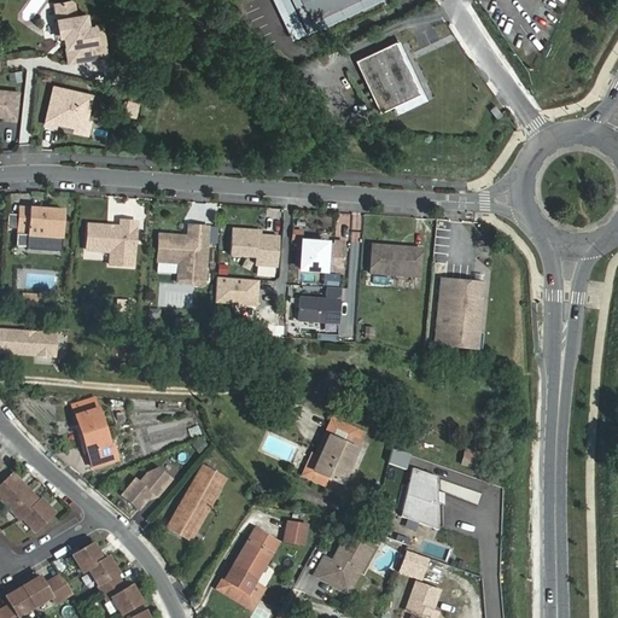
[(273,0),(292,39),(305,33),(290,0),(273,0)]
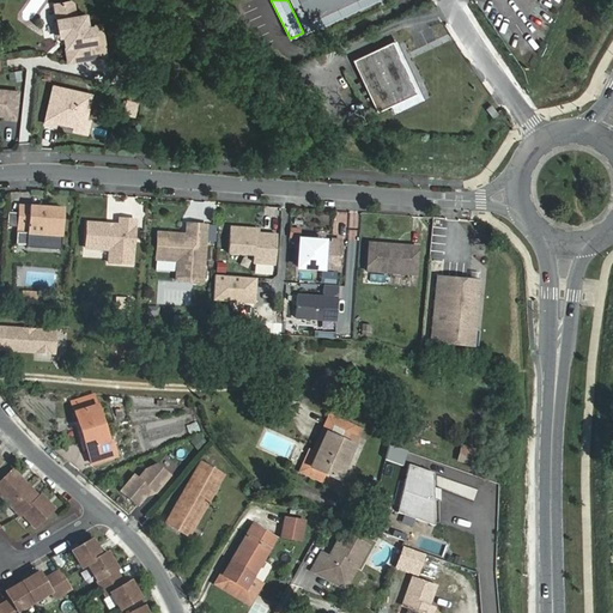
[(298,0),(309,22),(354,0),(298,0)]
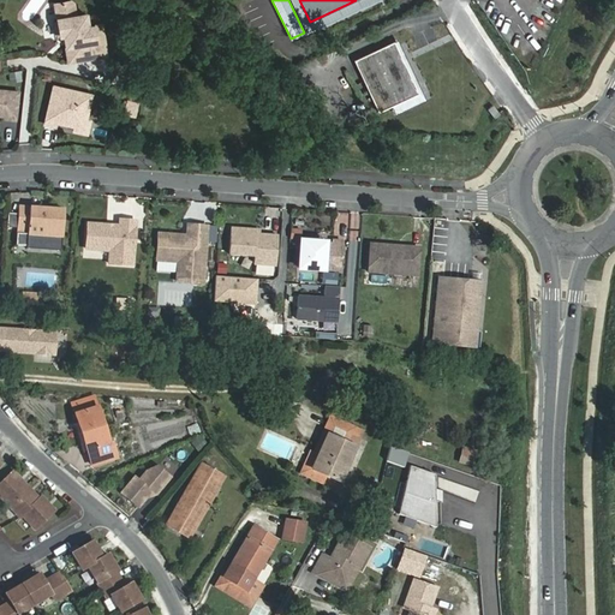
[(70,1),(55,4),(58,22),(54,23),(57,36),(65,35),(69,35),(70,40),(66,45),(70,63),(85,59),(84,57),(93,55),(93,58),(107,55),(101,24),(88,27),(87,15),(76,16),(73,4),(70,1)]
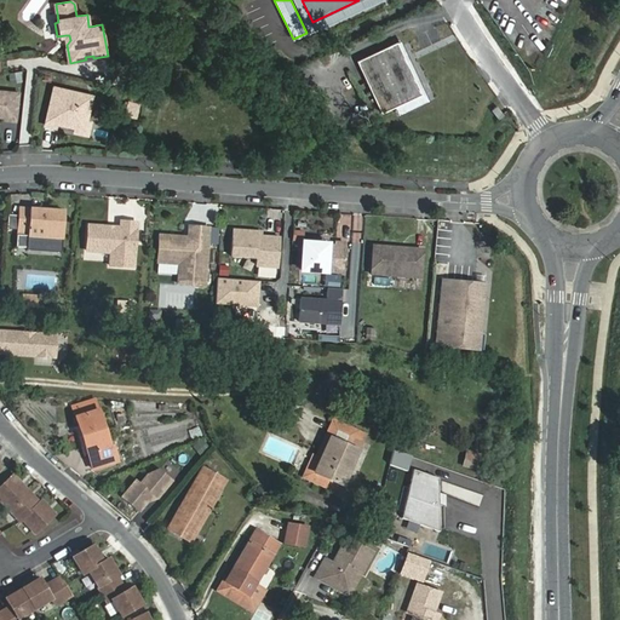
[(422,91),(396,39),(356,58),(382,110),(422,91)]
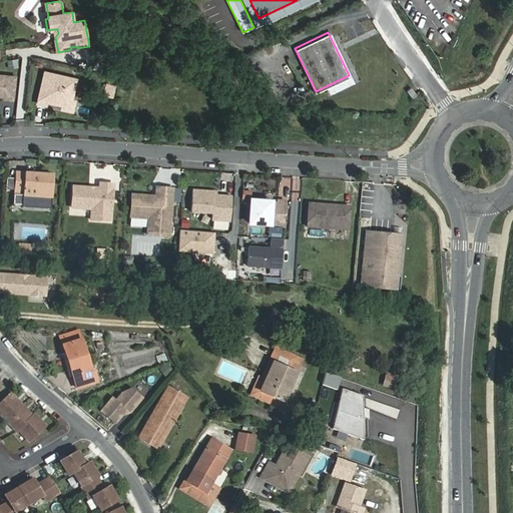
[(17,58),(8,60),(9,67),(18,66),(17,58)]
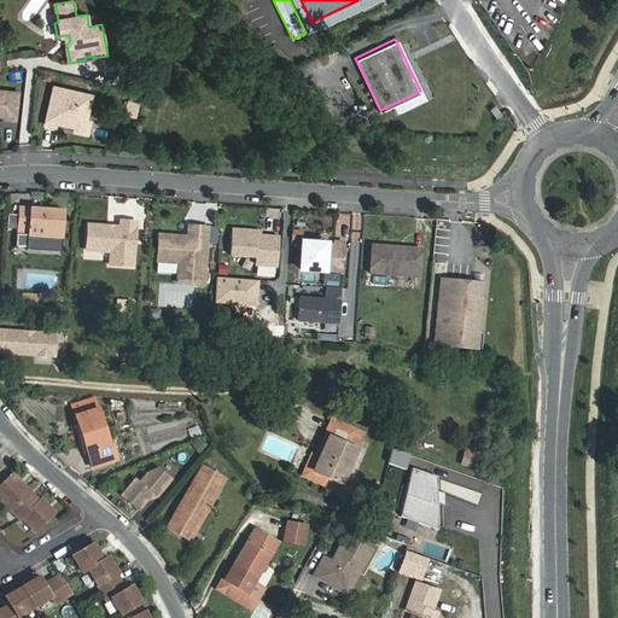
[(92,97),(53,87),(45,126),(56,128),(56,123),(76,128),(86,122),(92,97)]
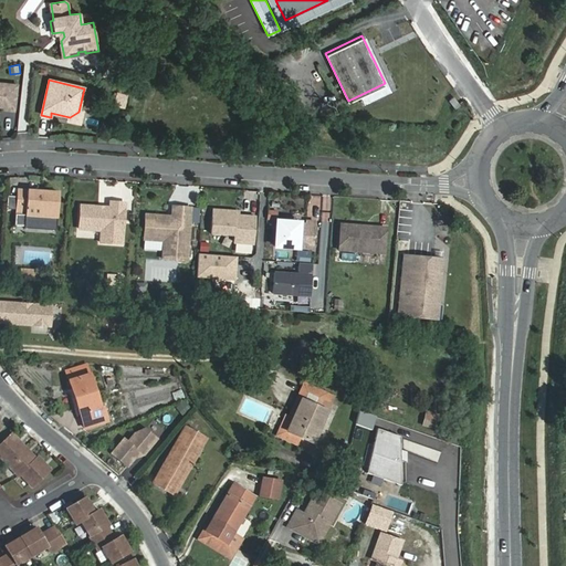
[(0,83),(0,105),(4,106),(4,109),(13,111),(17,85),(0,83)]
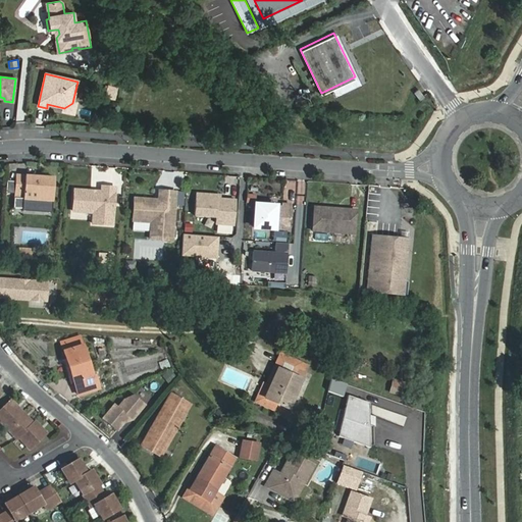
[(420,100),(424,97),(418,89),(414,92),(420,100)]
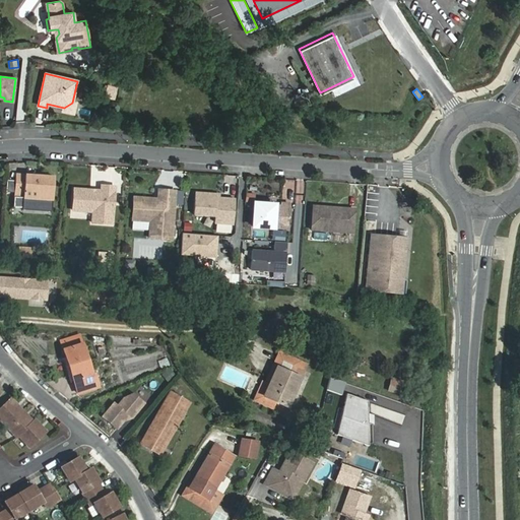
[(72,103),(64,108),(63,112),(73,114),(75,104),(72,103)]
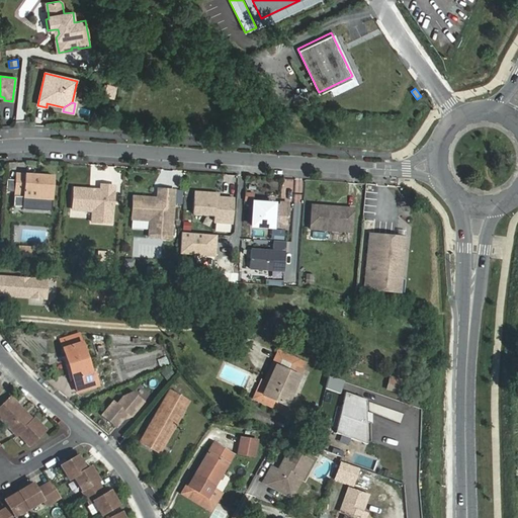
[(24,181),(16,180),(15,196),(53,198),(55,177),(25,175),(24,181)]
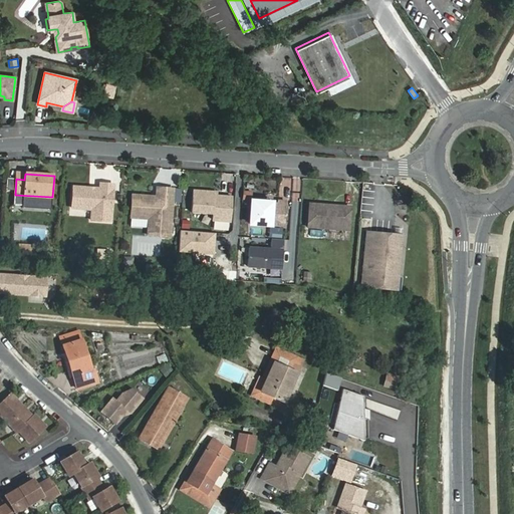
[(100,189),(73,187),(72,208),(92,210),(91,220),(110,222),(113,185),(100,184),(100,189)]
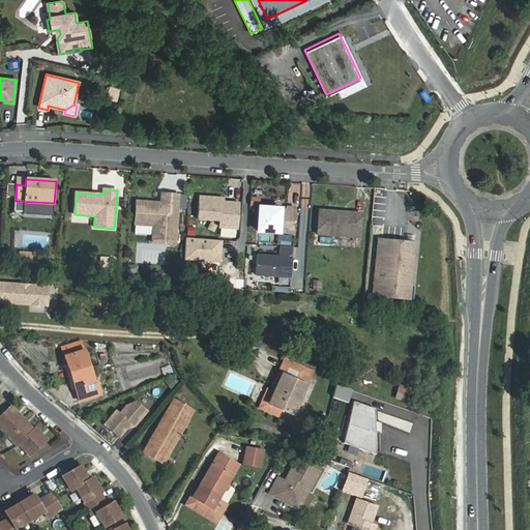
[(156,203),(137,202),(135,225),(153,226),(152,242),(175,244),(178,195),(162,194),(162,204),(160,209),(156,209),(156,203)]
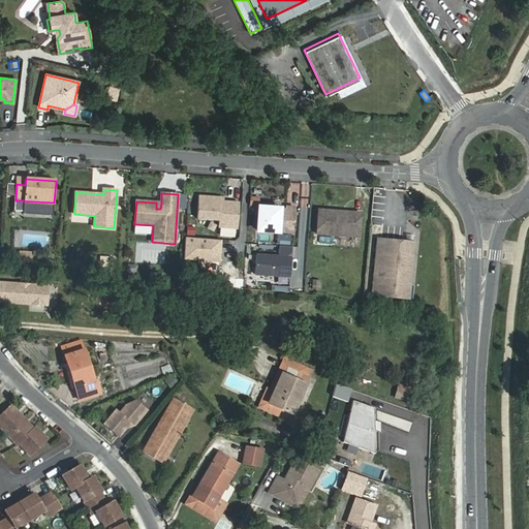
[(221,197),(198,196),(197,218),(219,220),(218,226),(238,228),(239,203),(223,201),(221,201),(221,197)]
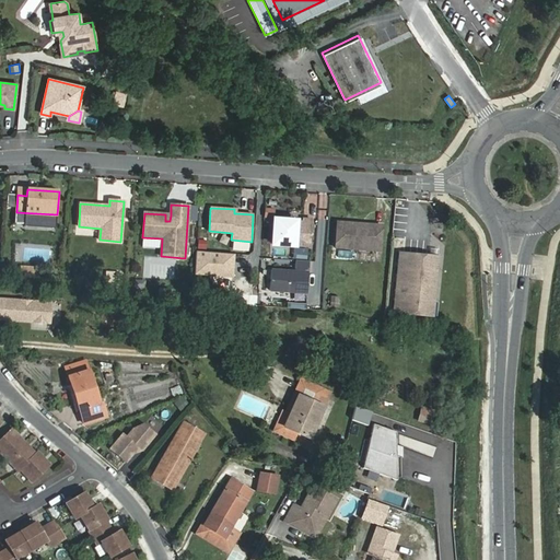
[(302,222),(275,220),(272,244),(310,247),(312,220),(302,220),(302,222)]
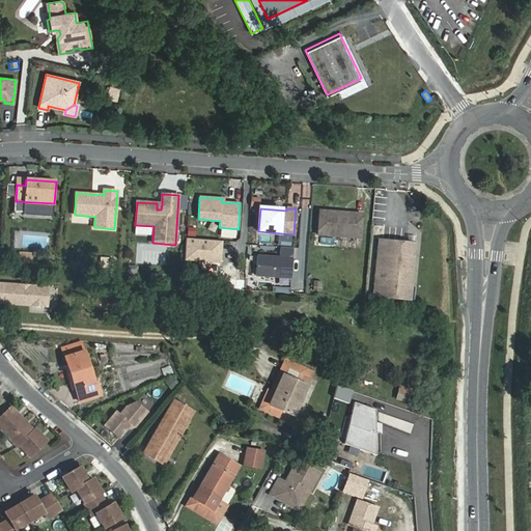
[(339,213),(319,211),(318,235),(361,239),(362,217),(355,216),(353,214),(346,213),(343,215),(339,215),(339,213)]
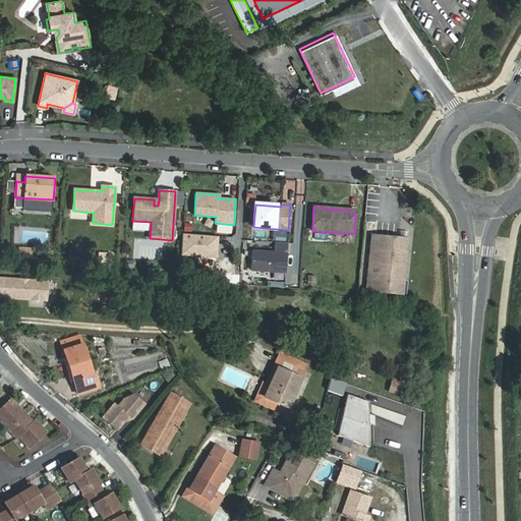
[(409,238),(372,235),(367,292),(403,295),(409,238)]
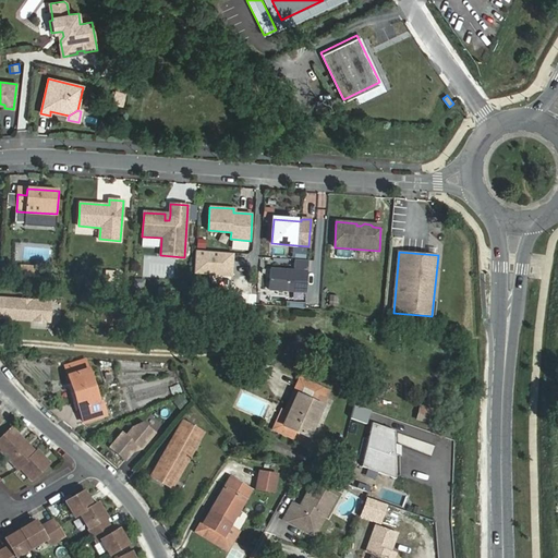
[(158,276),(172,277),(173,259),(145,256),(145,261),(159,262),(158,276)]
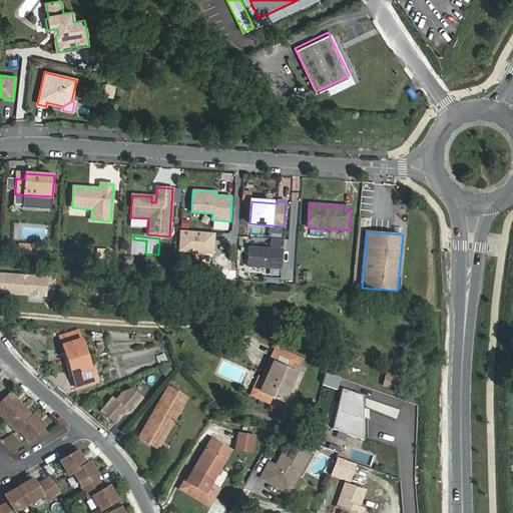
[(269,246),(269,238),(248,236),(247,245),(269,246)]
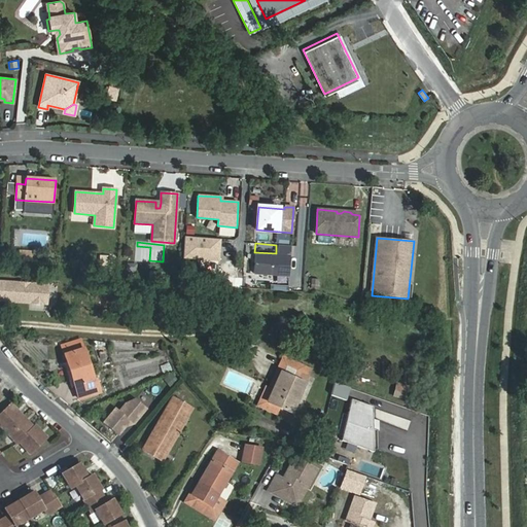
[(32,252),(20,251),(19,259),(32,260),(32,252)]
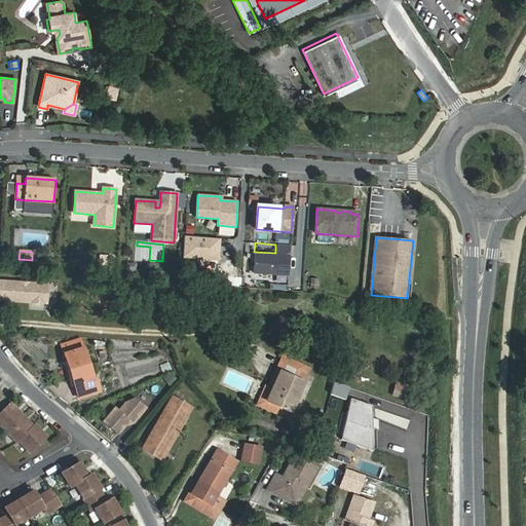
[(254,273),(289,275),(290,256),(255,254),(254,273)]
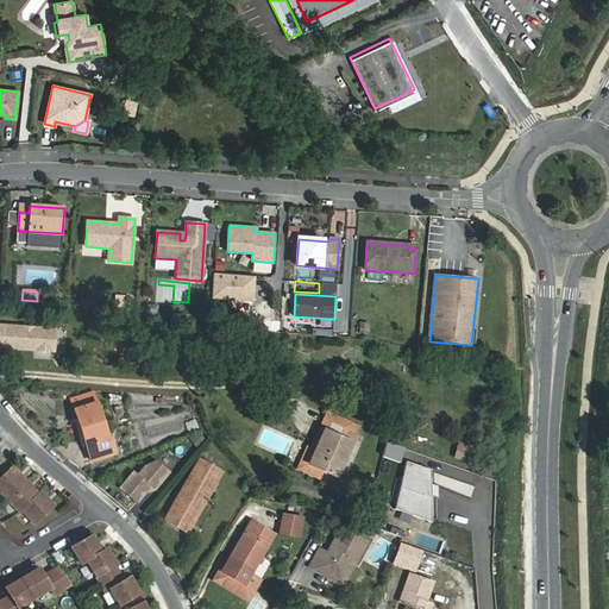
[(129,305),(117,303),(115,313),(127,313),(129,305)]
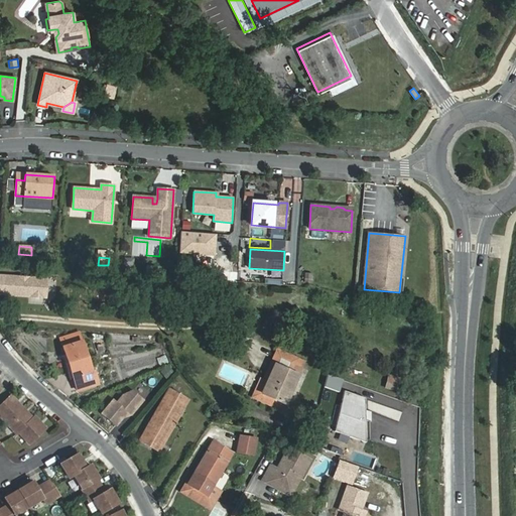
[(150,266),(150,274),(162,275),(163,267),(150,266)]
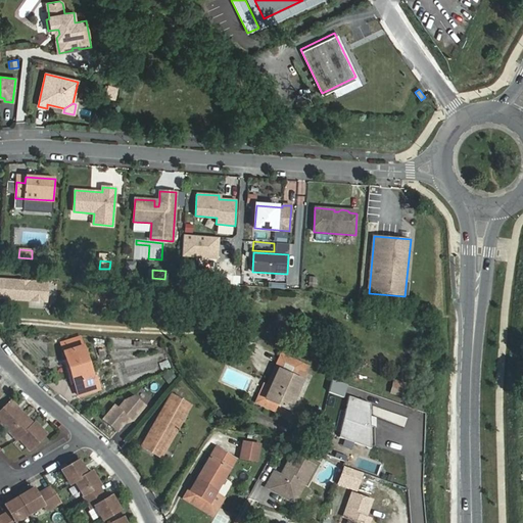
[(0,297),(46,301),(47,283),(0,279),(0,297)]
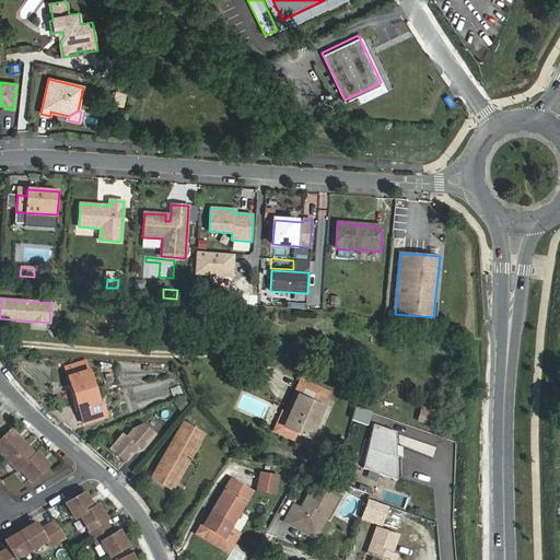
[(101,401),(98,401),(89,371),(69,376),(84,423),(106,417),(101,401)]
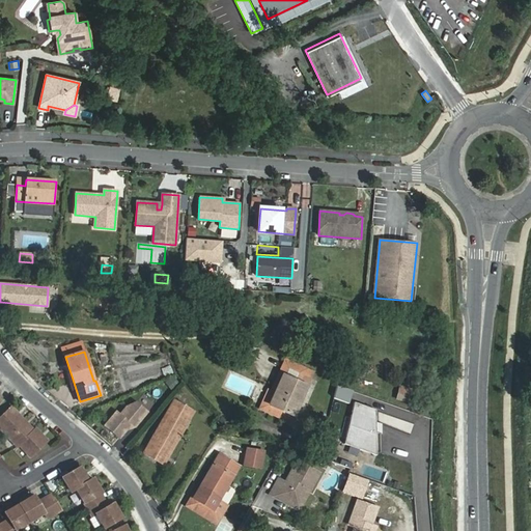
[(295,416),(313,372),(288,361),(267,411),(279,417),(282,411),(295,416)]
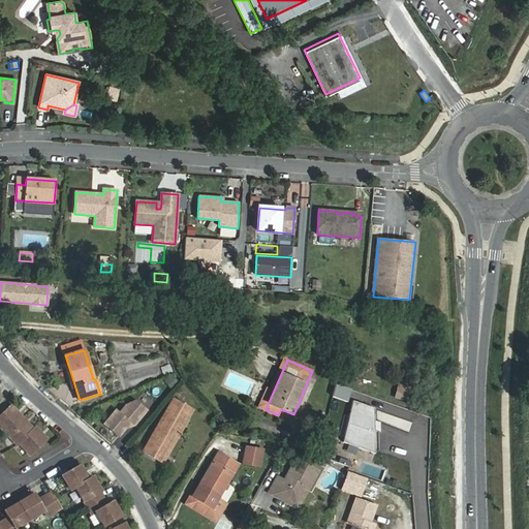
[(164,380),(170,389),(179,383),(173,375),(164,380)]
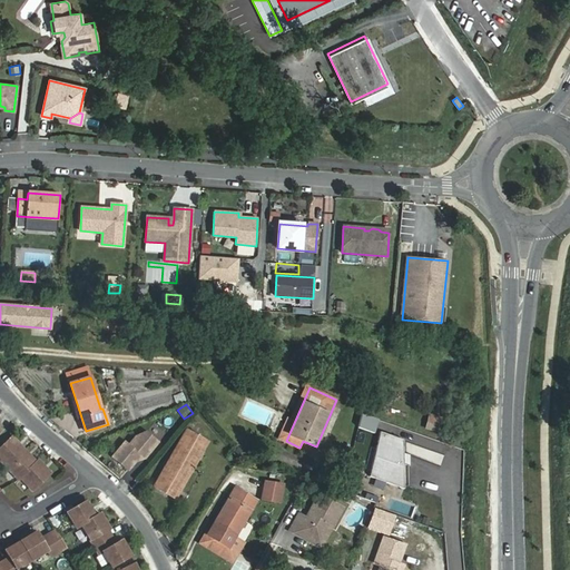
[(431,415),(428,429),(438,432),(442,419),(431,415)]
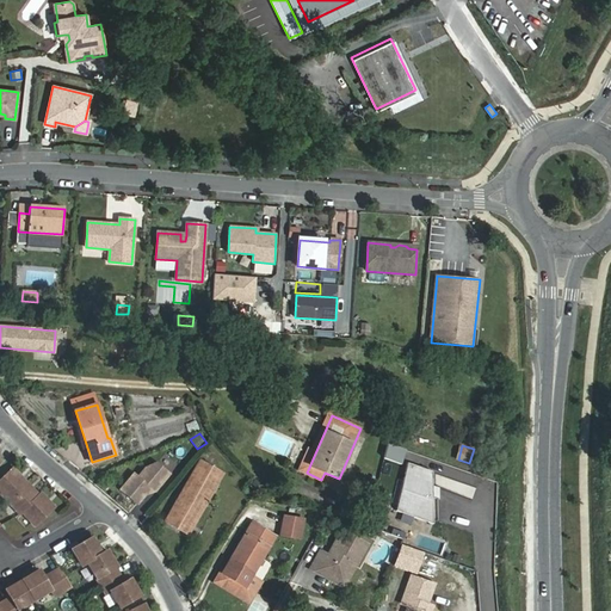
[(166,522),(189,535),(223,475),(201,462),(166,522)]
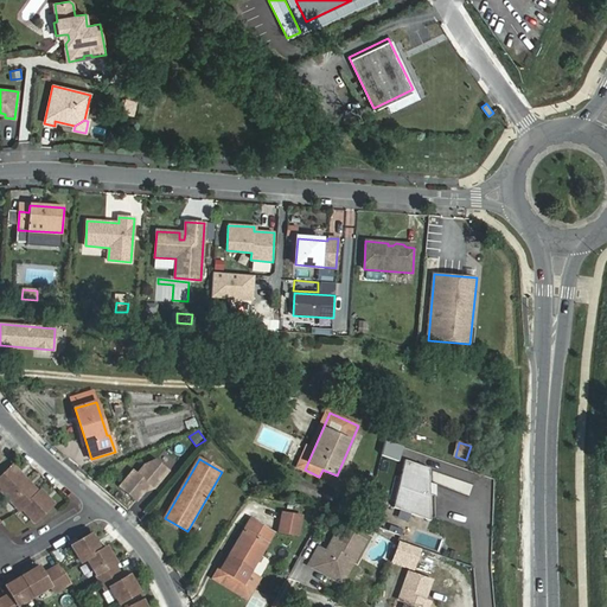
[(133,470),(119,487),(135,502),(149,485),(153,489),(168,471),(157,460),(145,465),(138,473),(133,470)]
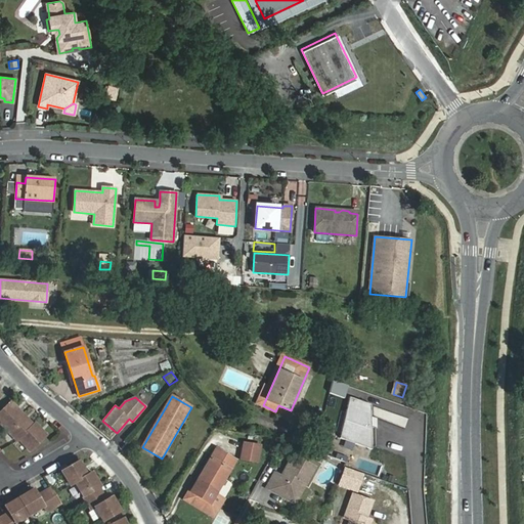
[(339,437),(370,448),(369,404),(348,397),(339,437)]
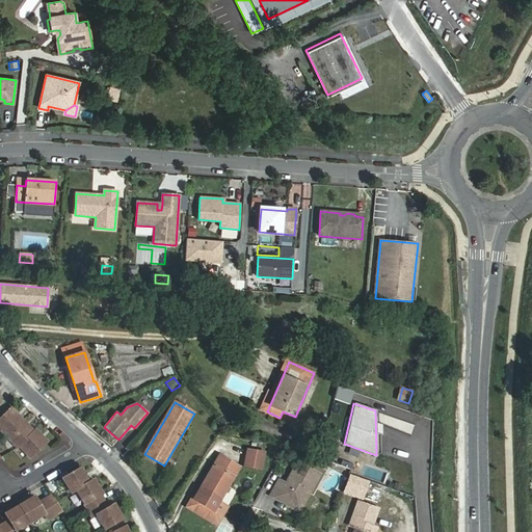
[(17,446),(28,458),(46,443),(34,430),(32,432),(9,407),(0,416),(0,431),(15,448),(17,446)]
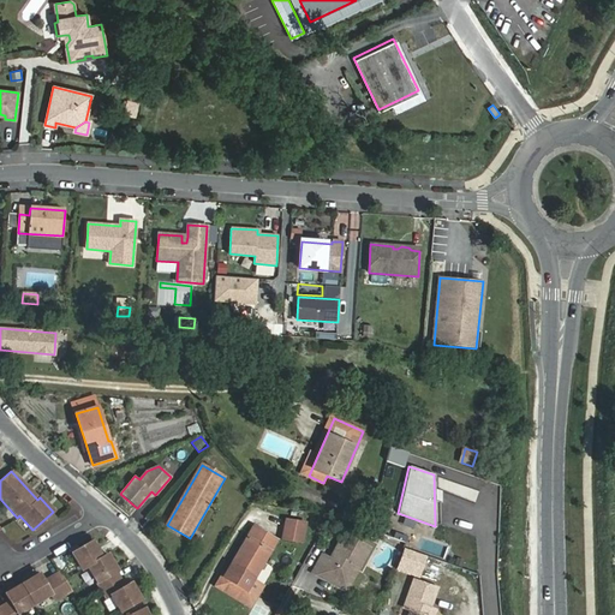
[(303,542),(305,523),(286,520),(284,538),(303,542)]
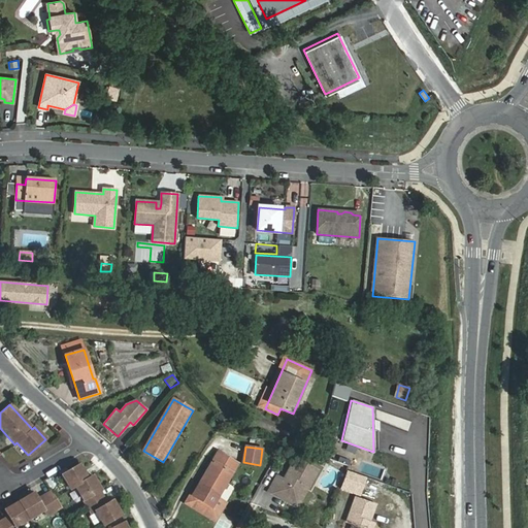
[(238,463),(219,452),(193,495),(189,501),(208,514),(212,506),(238,463)]
